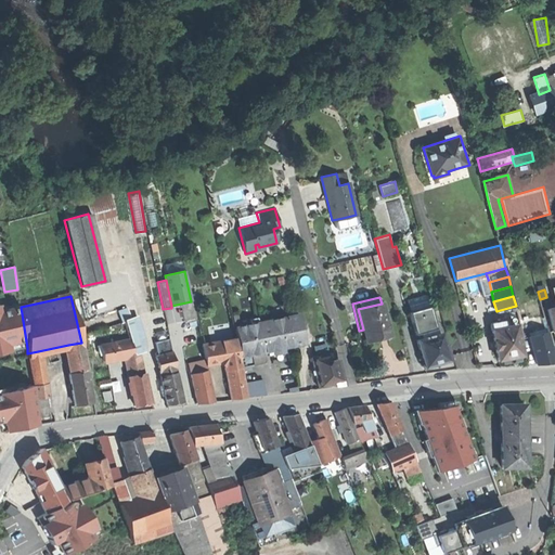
[(519,321),(543,314),(540,299),(516,306),(517,310),(519,321)]
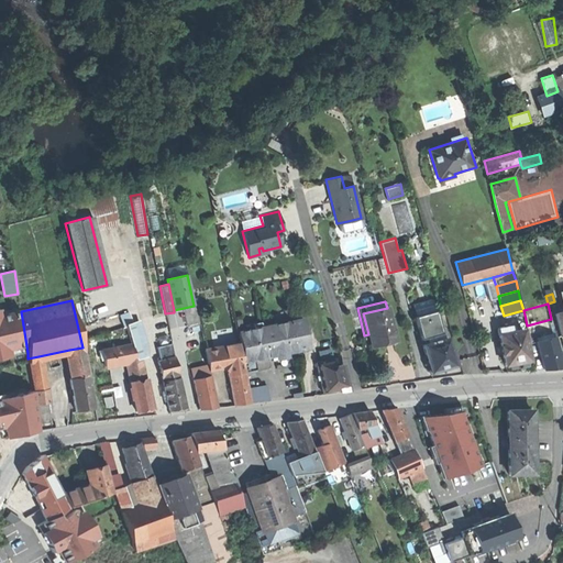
[(180,327),(199,323),(197,307),(178,310),(180,327)]
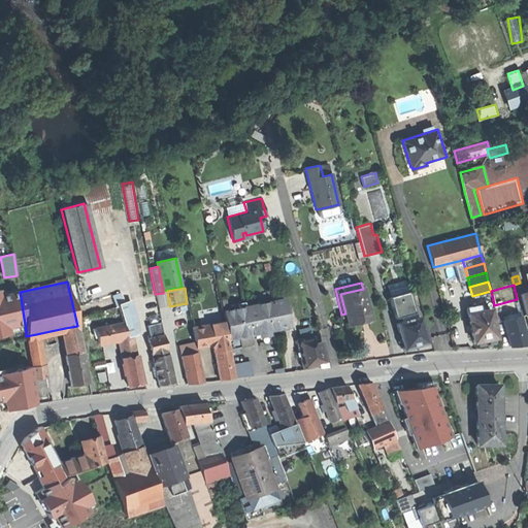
[(345,314),(349,325),(359,322),(370,320),(363,289),(340,294),(345,314)]
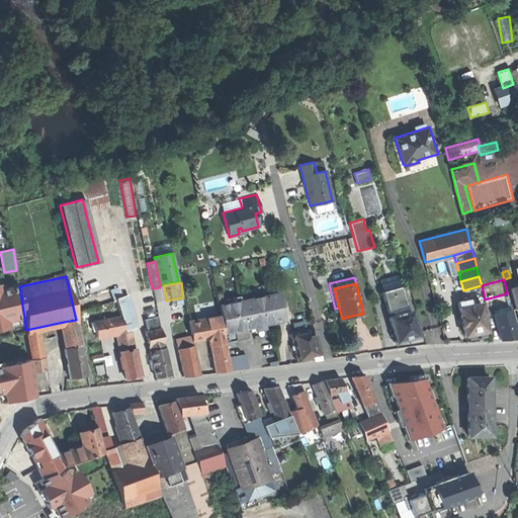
[(400,308),(402,313),(408,311),(401,283),(381,288),(386,310),(392,308),(392,310),(400,308)]
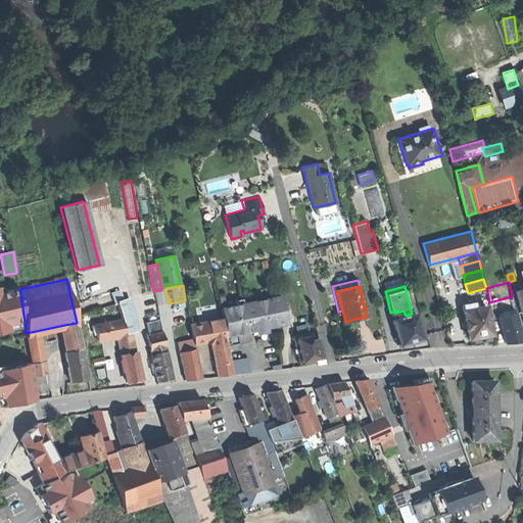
[(0,333),(26,328),(19,289),(1,293),(0,289),(0,333)]
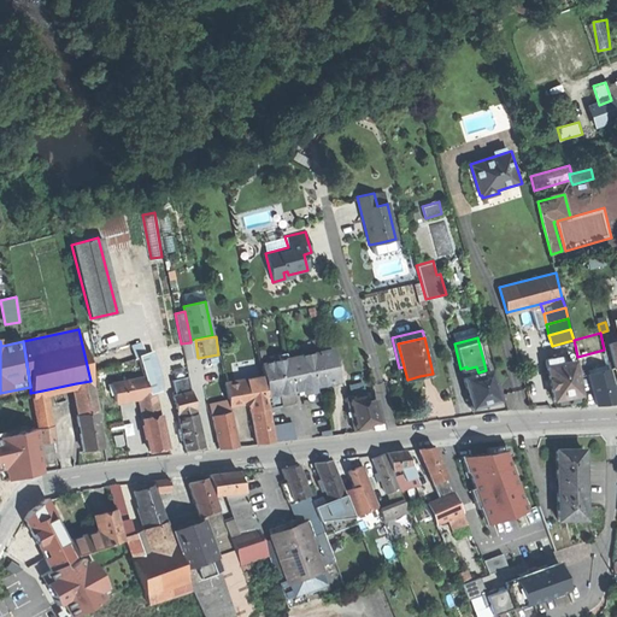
[(329,351),(318,353),(324,385),(336,382),(336,383),(339,382),(338,380),(336,375),(336,372),(335,372),(333,359),(334,359),(333,357),(331,352),(333,351),(331,350),(329,350),(329,351)]
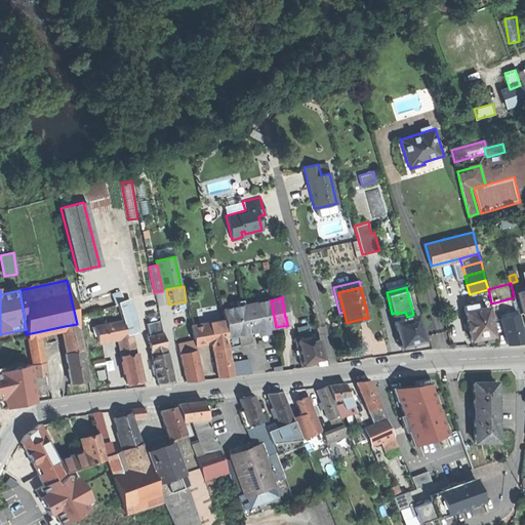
[(117,303),(124,325),(135,322),(128,299),(117,303)]
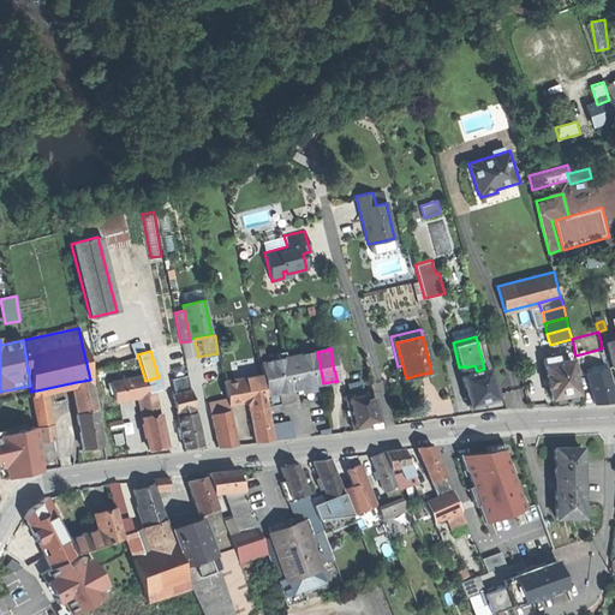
[(263,380),(266,396),(268,395),(278,393),(278,394),(280,393),(292,390),(294,390),(294,389),(306,387),(306,388),(309,387),(309,386),(321,383),(321,384),(323,384),(323,383),(317,352),(317,351),(314,352),(303,354),(302,354),(299,354),(299,356),(288,358),(288,357),(286,357),(286,358),(274,360),(272,360),(272,362),(262,364),(262,363),(260,363),(263,380)]
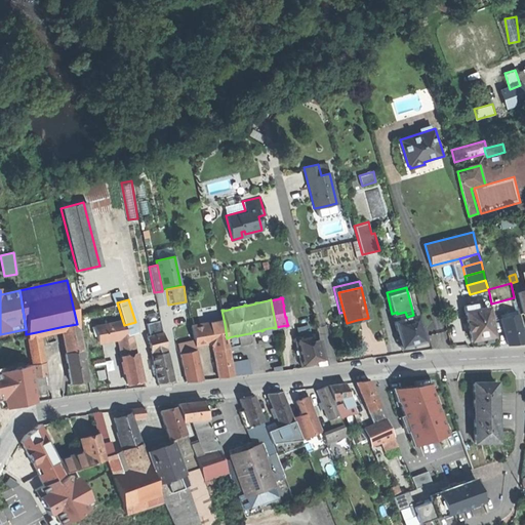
[(462,308),(463,314),(472,312),(471,306),(462,308)]
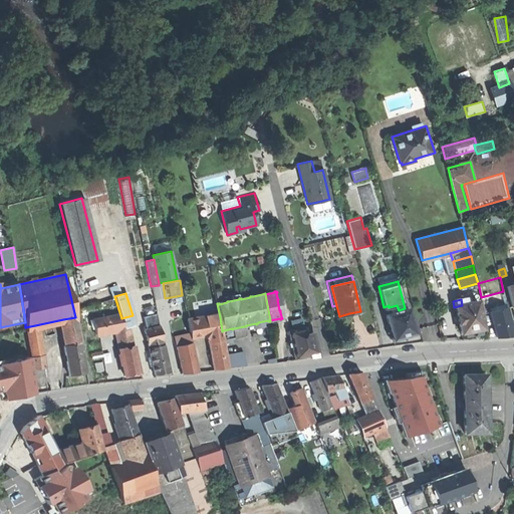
[(459,325),(461,334),(474,331),(484,329),(477,301),(462,305),(454,307),(457,317),(459,325)]
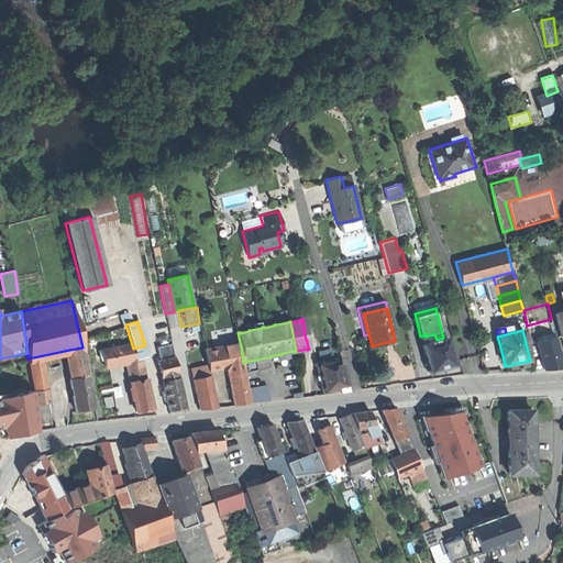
[(443,366),(454,364),(448,337),(443,338),(437,340),(427,342),(423,343),(426,352),(428,360),(430,370),(443,366)]
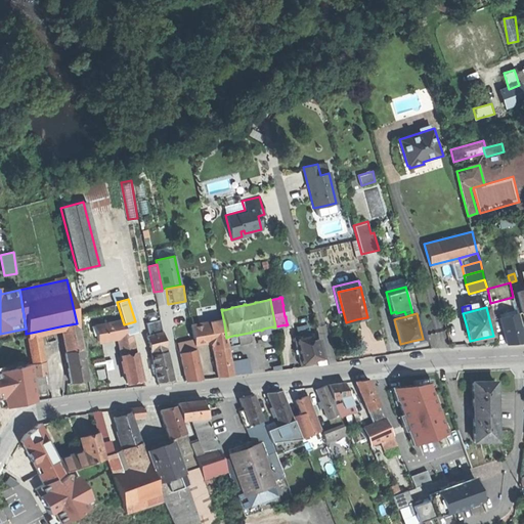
[(500,318),(507,344),(516,341),(523,340),(517,314),(500,318)]
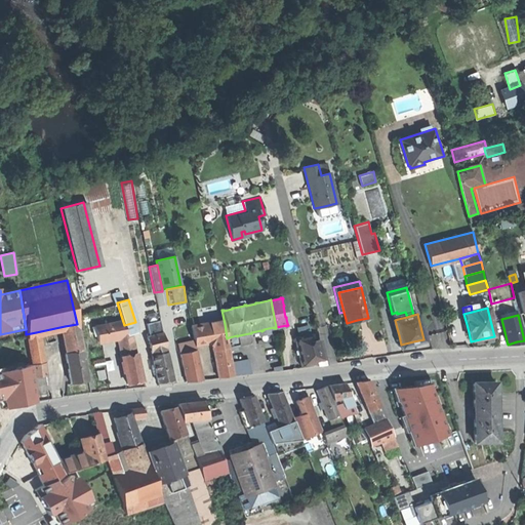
[(146,323),(148,333),(155,332),(156,335),(162,334),(159,318),(146,323)]
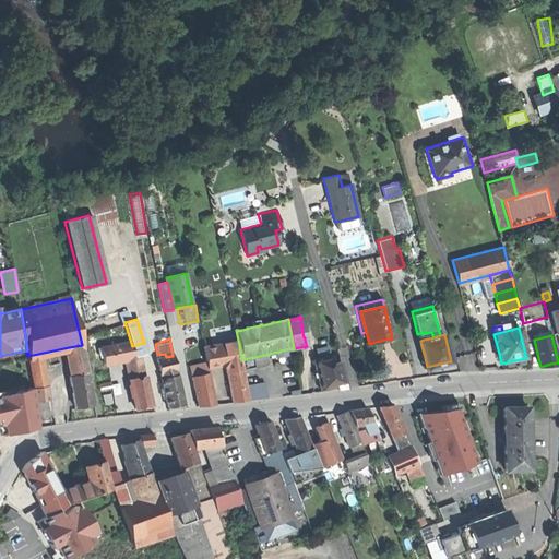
[(104,364),(125,359),(133,357),(130,342),(100,347),(103,357),(104,364)]
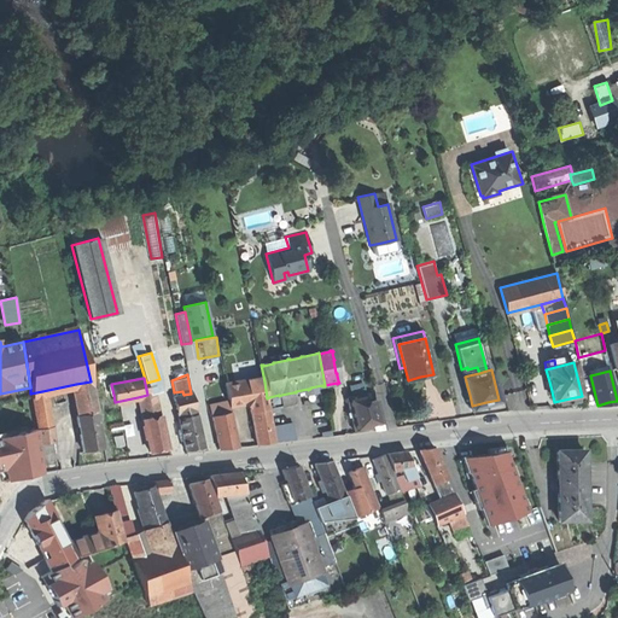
[(98,412),(91,382),(76,384),(82,415),(95,412),(98,412)]
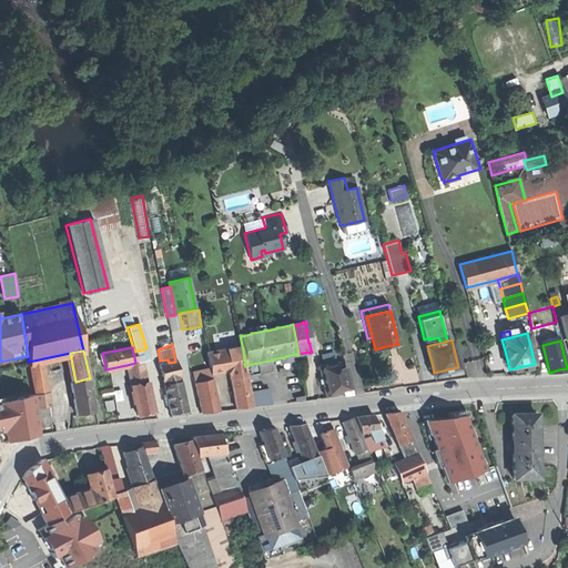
[(208,357),(211,373),(229,369),(244,367),(245,367),(245,366),(243,351),(208,357)]
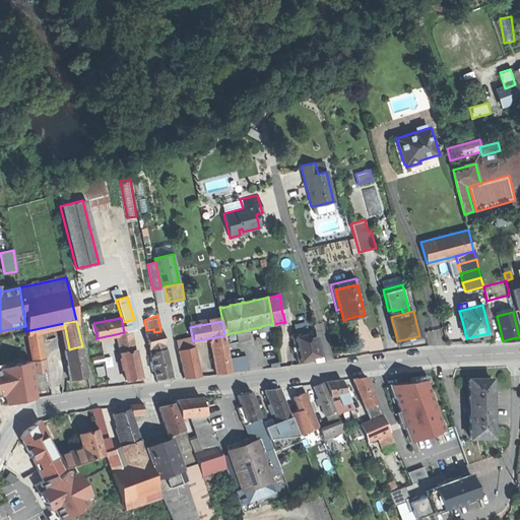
[(458,331),(464,329),(462,321),(456,323),(458,331)]
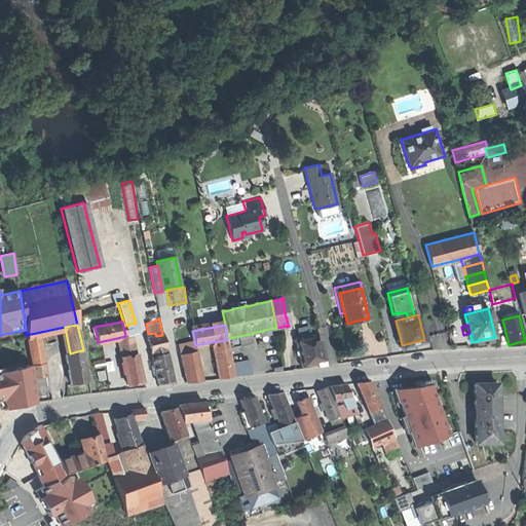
[(190,332),(164,337),(167,352),(179,349),(180,354),(195,351),(190,332)]
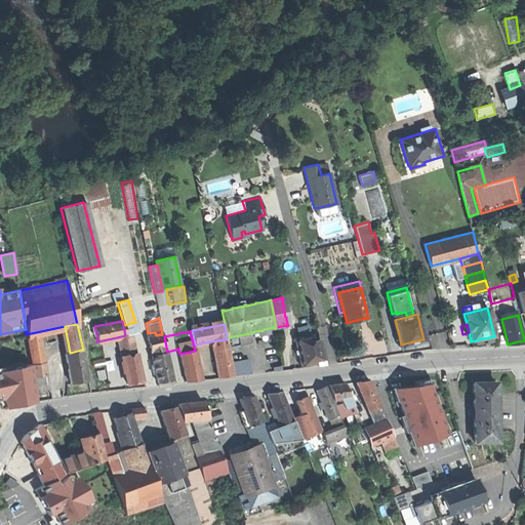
[(44,363),(36,332),(26,334),(32,365),(44,363)]
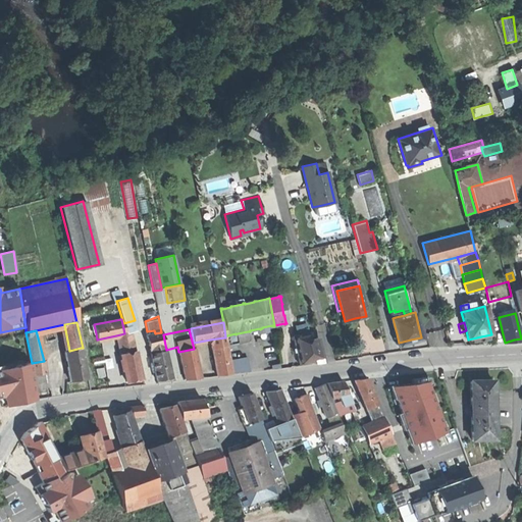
[(116,335),(120,354),(136,351),(132,332),(124,333),(116,335)]
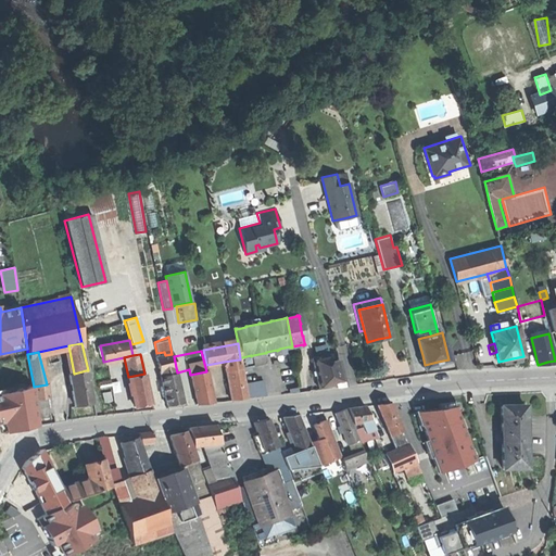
[(155,357),(161,377),(176,374),(172,354),(165,355),(155,357)]
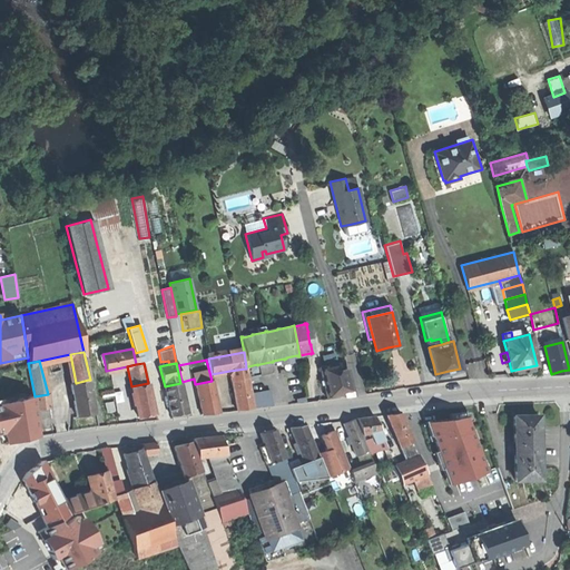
[(320,367),(326,399),(336,396),(344,394),(344,396),(352,395),(345,369),(338,370),(337,363),(320,367)]
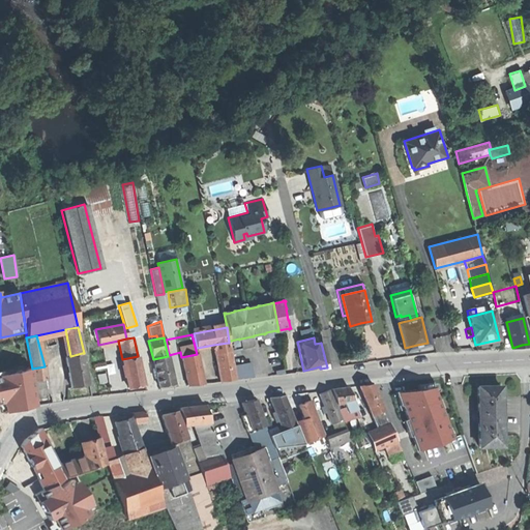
[(230,351),(228,343),(213,345),(214,353),(230,351)]
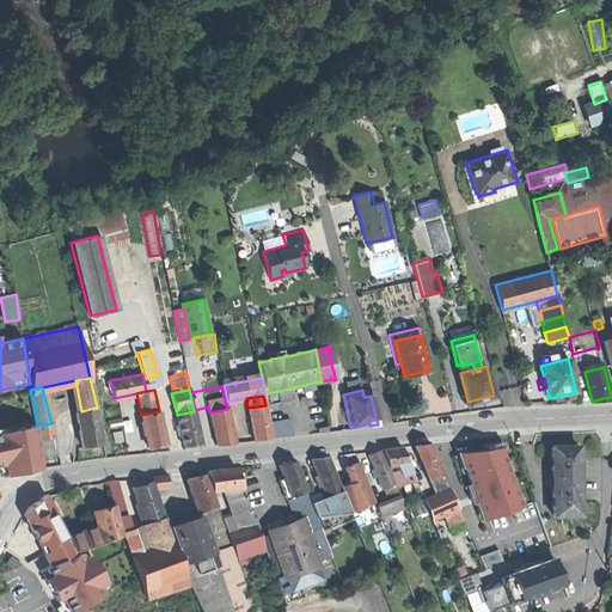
[(271,438),(265,405),(248,408),(254,441),(263,440),(271,438)]
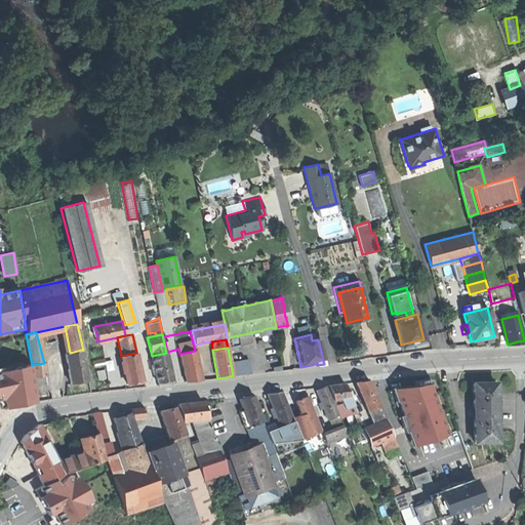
[(87,380),(81,350),(70,353),(65,354),(71,384),(78,382),(87,380)]
